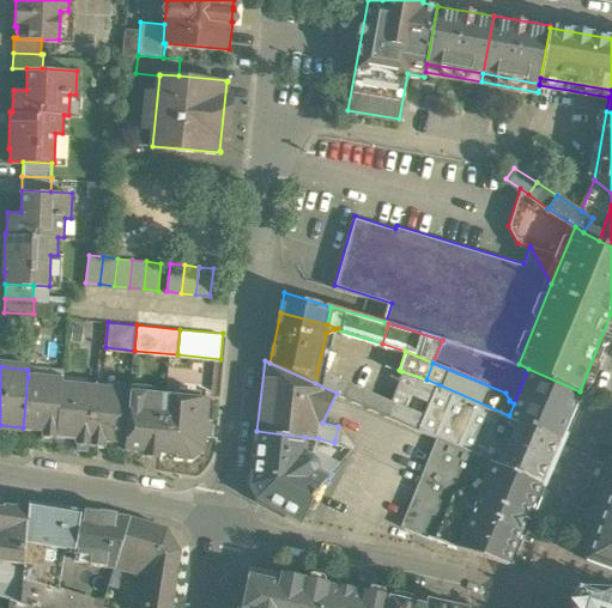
[(580,391),(528,369),(514,403),(509,415),(521,420),(561,437),(580,391)]
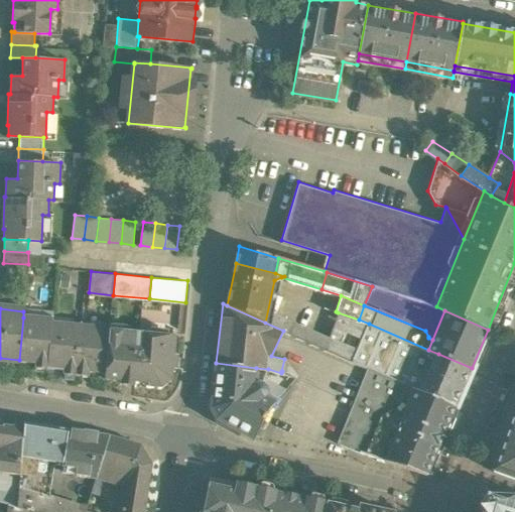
[(359,320),(338,312),(322,347),(353,361),(369,324),(359,320)]
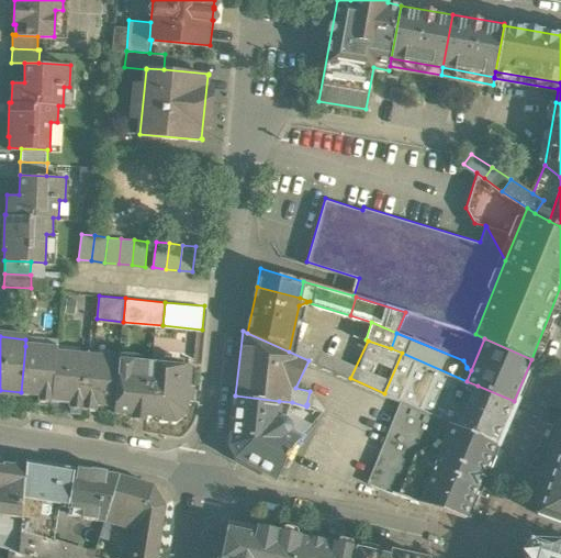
[(56,349),(25,346),(21,392),(38,394),(37,399),(38,399),(40,398),(51,399),(51,400),(52,400),(56,353),(56,349)]
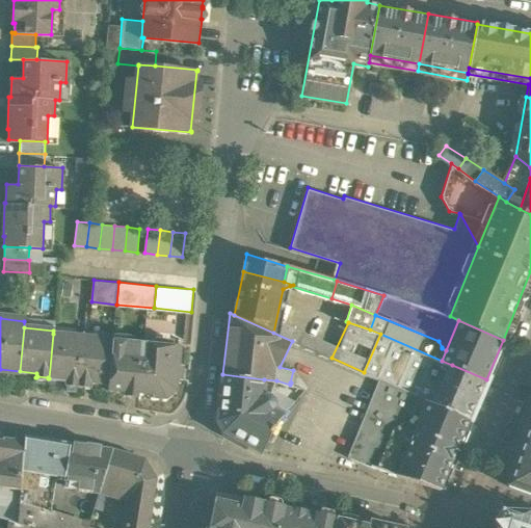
[(83,337),(53,334),(49,378),(50,378),(50,377),(65,379),(65,385),(67,385),(67,384),(77,385),(77,386),(79,386),(83,337)]
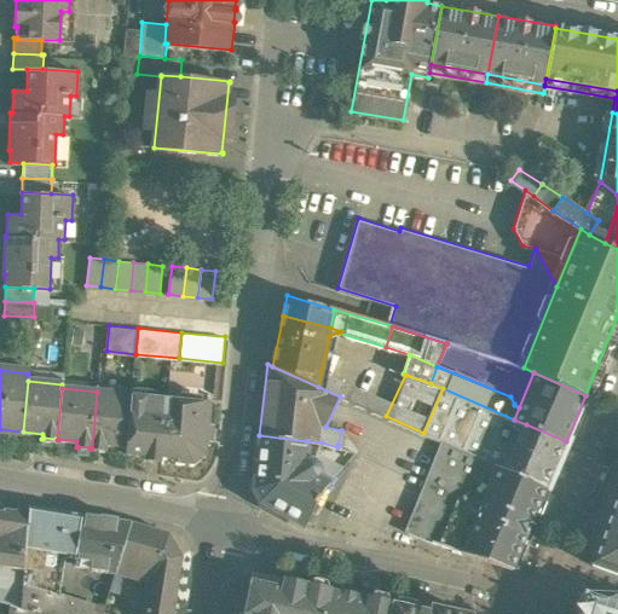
[(514,420),(443,388),(423,433),(444,441),(497,465),(507,469),(526,424),(514,420)]
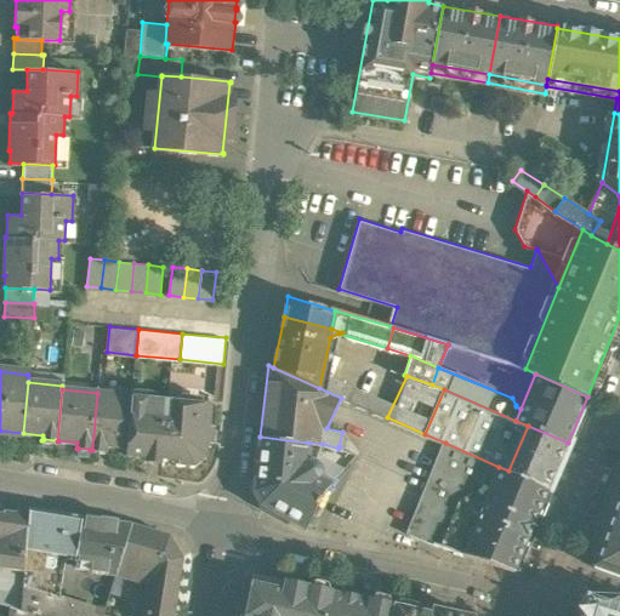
[(132,395),(97,393),(92,450),(94,450),(94,449),(106,450),(106,451),(107,451),(107,445),(128,448),(132,395)]
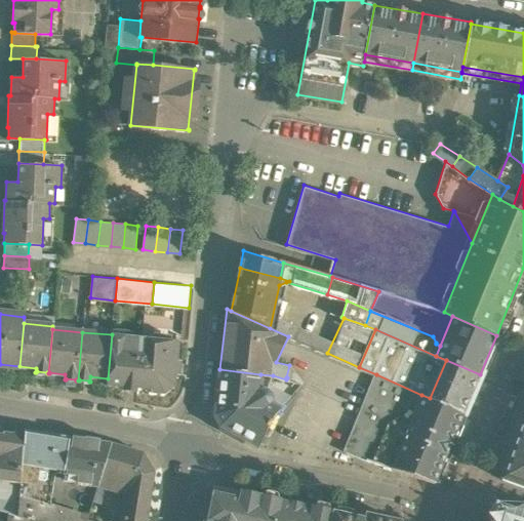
[(142,337),(112,334),(108,378),(108,383),(124,384),(124,388),(136,389),(136,386),(142,337)]
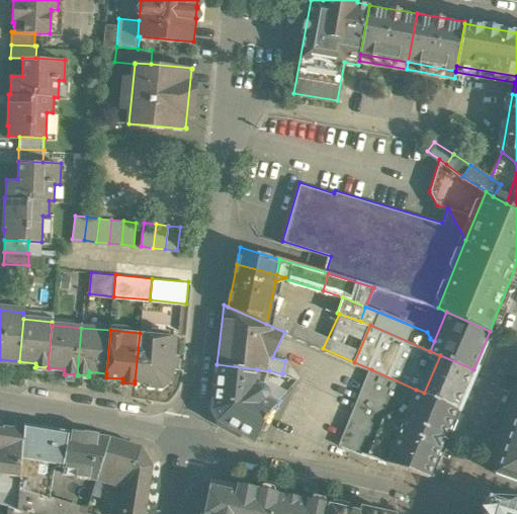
[(174,336),(140,333),(135,380),(149,381),(149,386),(161,387),(170,378),(171,368),(175,368),(176,355),(173,355),(174,336)]
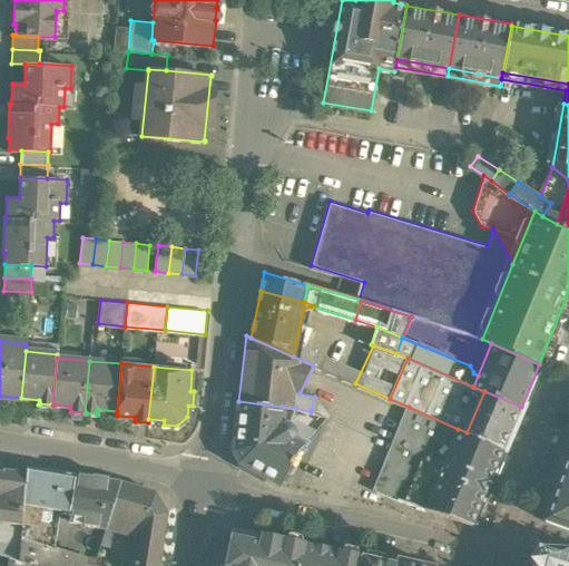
[(521,407),(484,391),(467,432),(503,448),(521,407)]
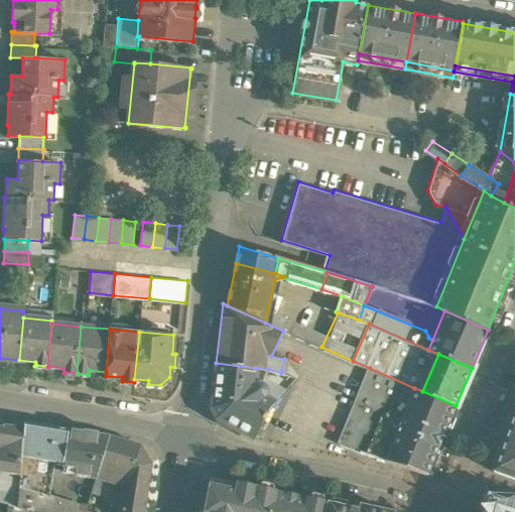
[(256,368),(216,363),(211,407),(216,416),(254,437),(268,408),(274,401),(264,395),(265,392),(266,390),(265,387),(264,385),(262,384),(259,383),(257,383),(254,384),(256,368)]
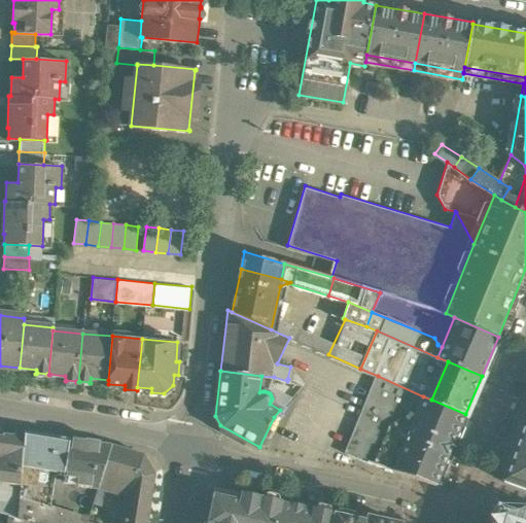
[(423,396),(378,376),(348,452),(365,459),(394,467),(423,396)]
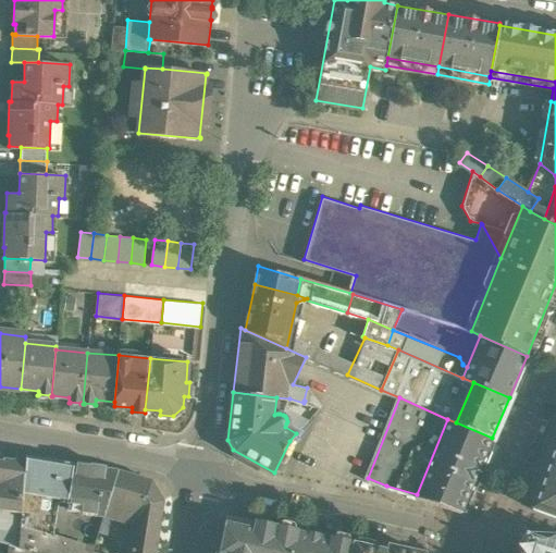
[(456,422),(447,419),(417,494),(416,495),(461,511),(492,438),(456,422)]
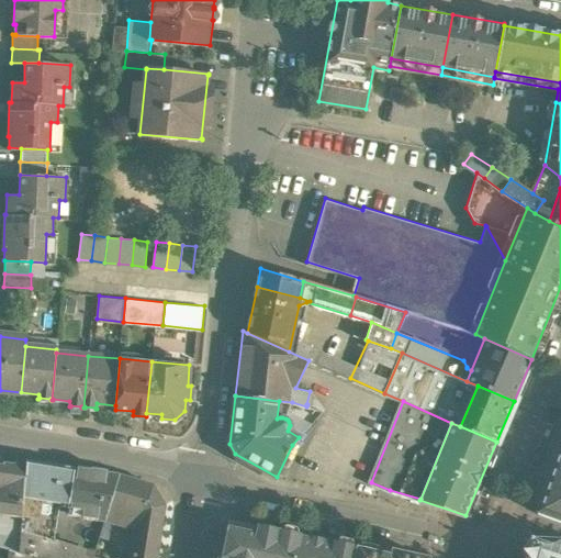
[(560,443),(538,511),(560,520),(560,443)]
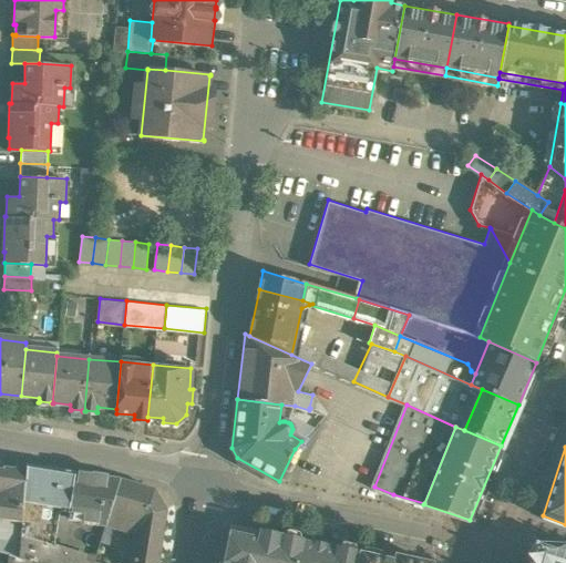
[(78,471),(28,463),(28,467),(24,501),(40,503),(69,508),(69,511),(70,511),(78,471)]
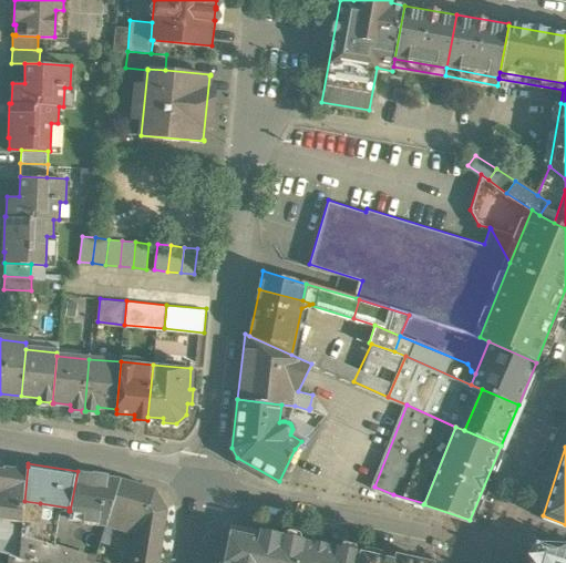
[(17,468),(4,467),(4,469),(0,468),(0,517),(23,521),(24,501),(28,467),(18,466),(17,468)]
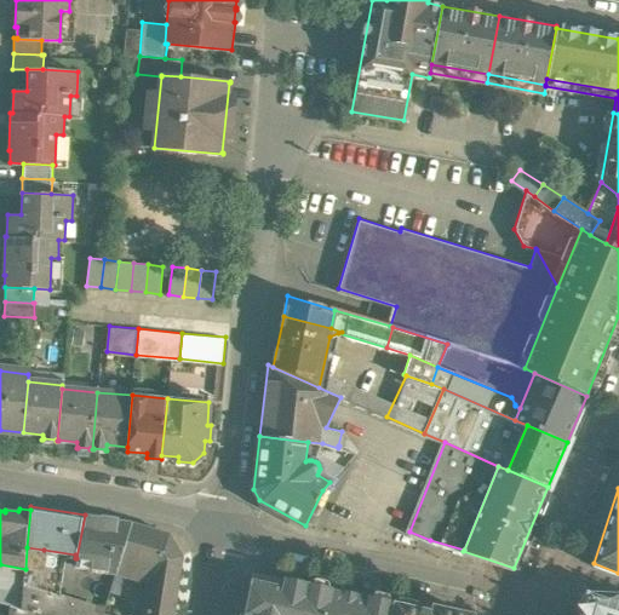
[(131,522),(85,515),(76,558),(92,561),(90,569),(114,573),(131,522)]
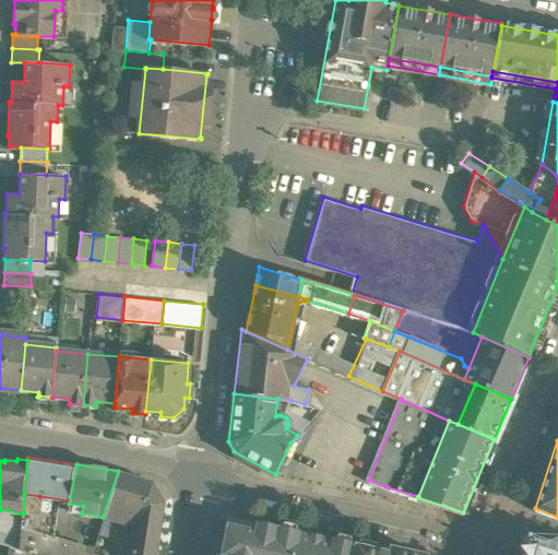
[(152,481),(118,471),(103,517),(113,519),(114,515),(137,521),(132,554),(156,554),(166,494),(152,481)]
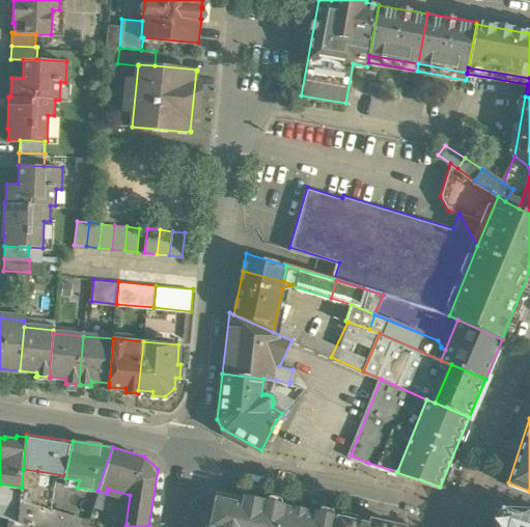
[(37,471),(23,469),(22,488),(20,521),(33,525),(40,526),(50,526),(55,510),(34,504),(37,471)]
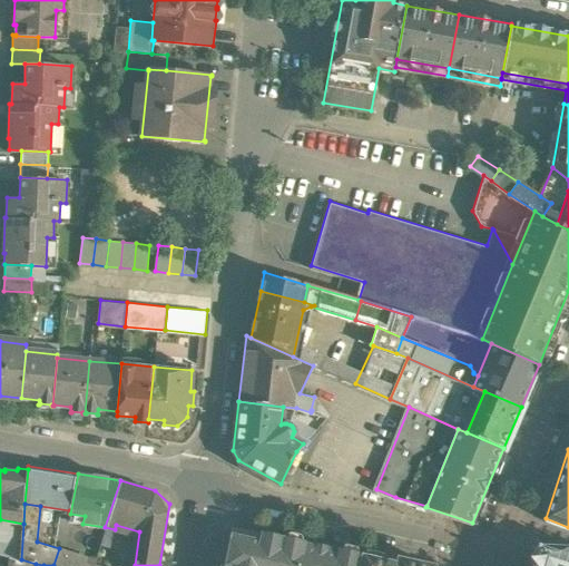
[(23,524),(0,519),(0,552),(10,556),(21,559),(23,524)]
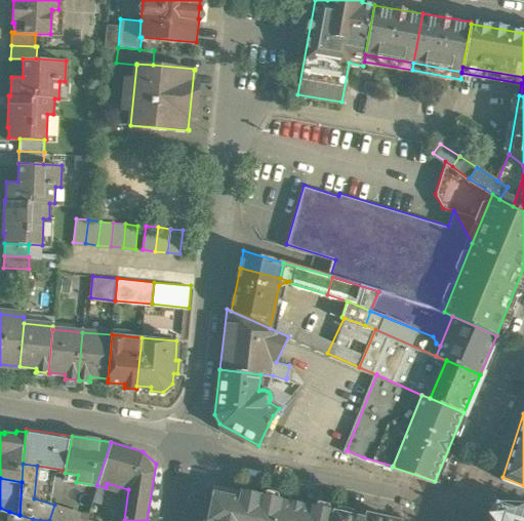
[(332,510),(241,490),(239,496),(212,491),(205,520),(203,520),(202,520),(329,520),(332,511),(332,510)]
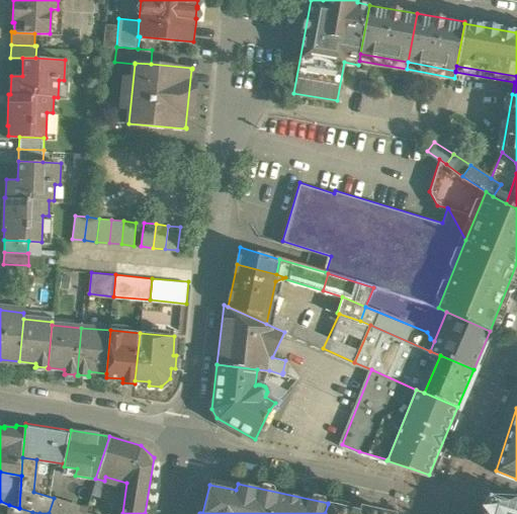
[(86,508),(54,498),(49,513),(84,513),(85,510),(86,508)]
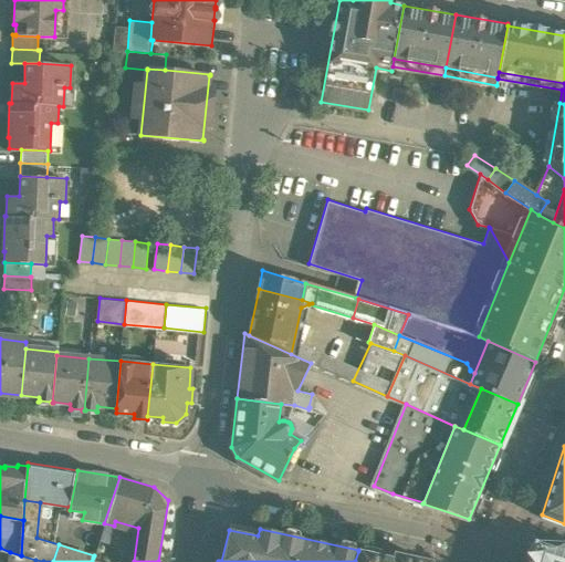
[(564,552),(560,551),(536,547),(531,561),(564,561),(564,552)]
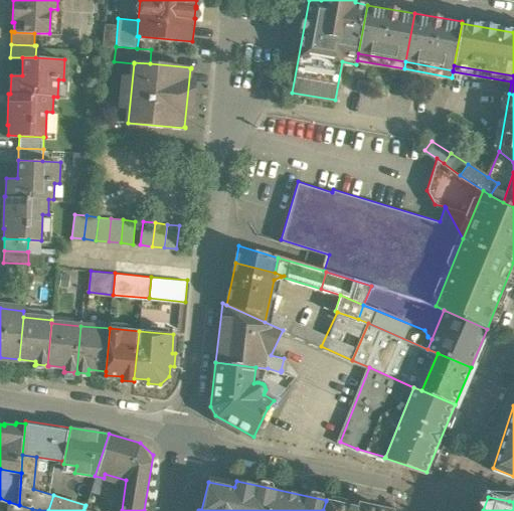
[(393,510),(394,510),(358,503),(358,507),(326,501),(323,510),(393,510)]
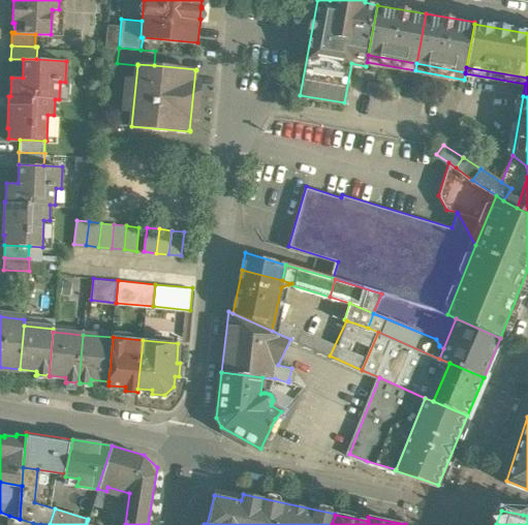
[(20,519),(9,516),(7,524),(32,524),(33,523),(20,519)]
